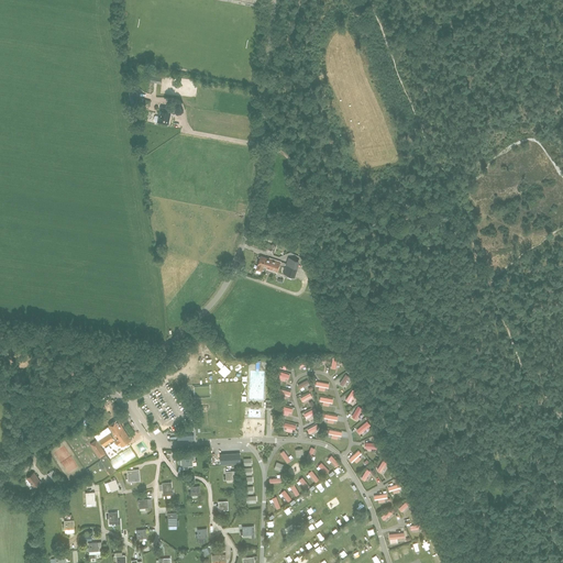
[(148,108),(151,101),(144,100),(139,98),(138,105),(143,106),(148,108)]
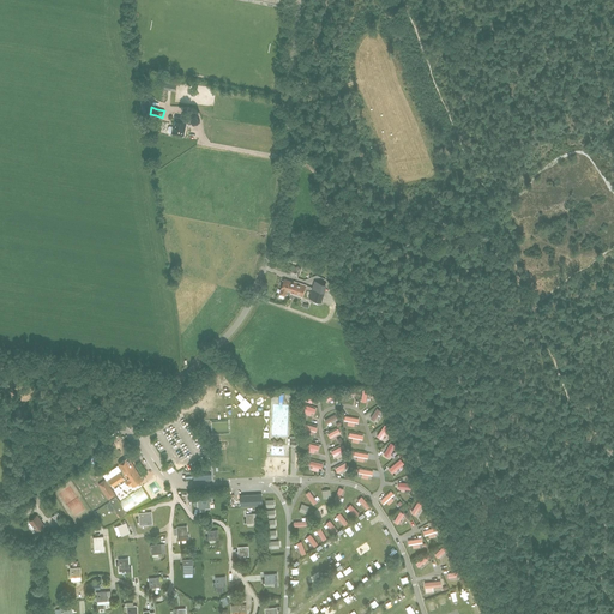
[(175,118),(173,127),(169,127),(168,127),(167,132),(168,133),(182,136),(186,120),(175,118)]
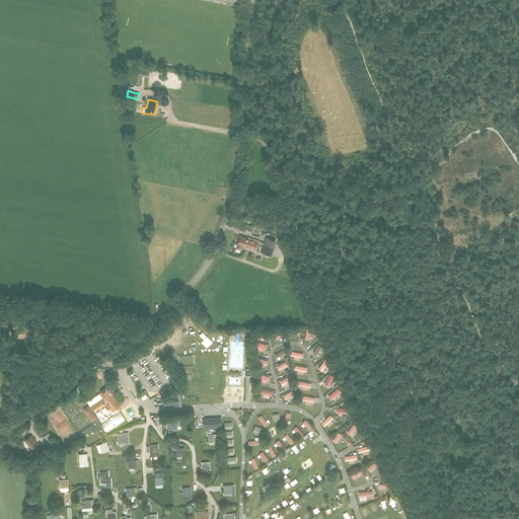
[(250,226),(245,225),(243,231),(248,233),(251,235),(254,226),(251,225),(250,226)]
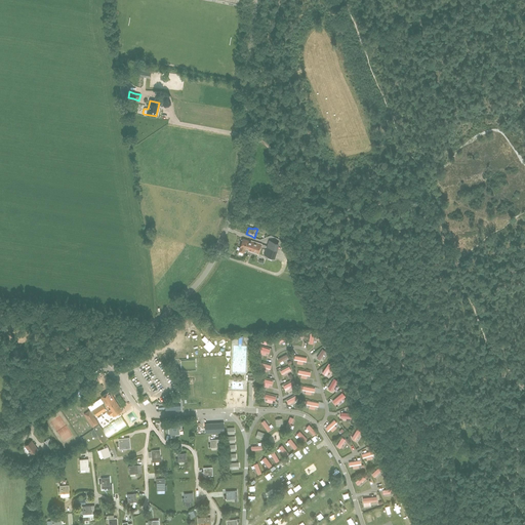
[(252,247),(253,242),(251,241),(251,242),(243,239),(240,247),(241,247),(239,251),(243,253),(244,251),(247,252),(248,250),(249,246),(252,247)]
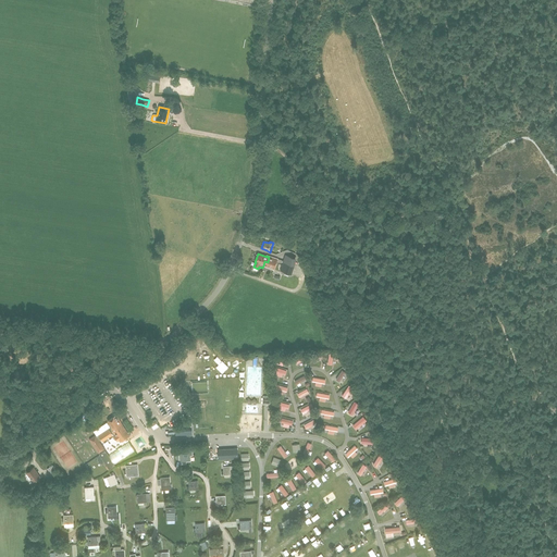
[(292,265),(295,258),(285,255),(283,262),(292,265)]
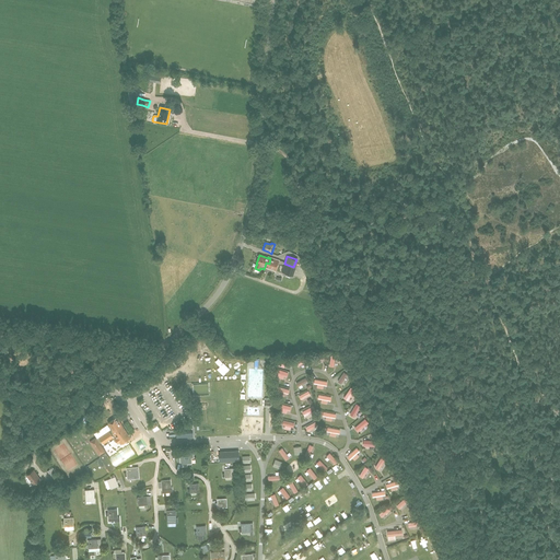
[(279,260),(270,258),(269,264),(266,263),(265,267),(276,270),(279,260)]
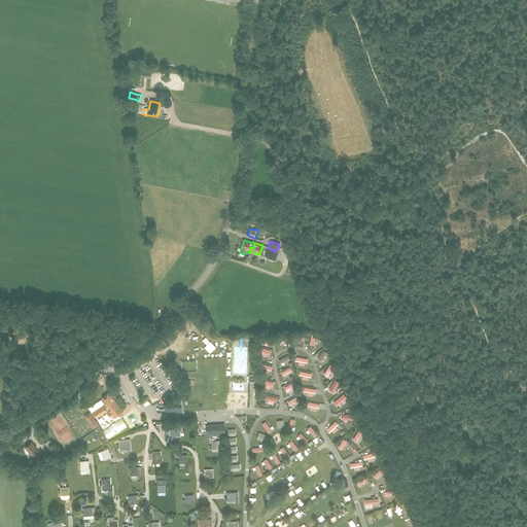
[(274,258),(276,251),(268,248),(265,256),(274,258)]
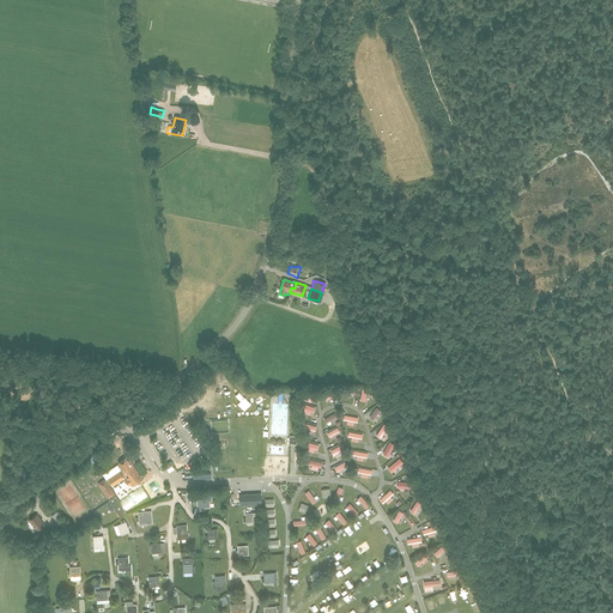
[(307,404),(314,405),(315,401),(317,402),(319,395),(307,392),(304,399),(308,400),(307,404)]
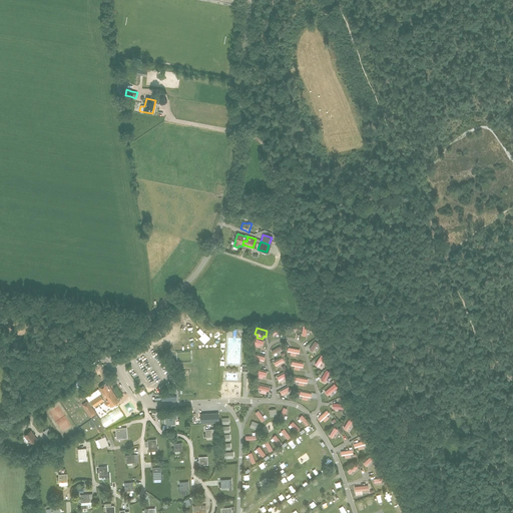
[(290,336),(299,332),(297,328),(288,332),(290,336)]
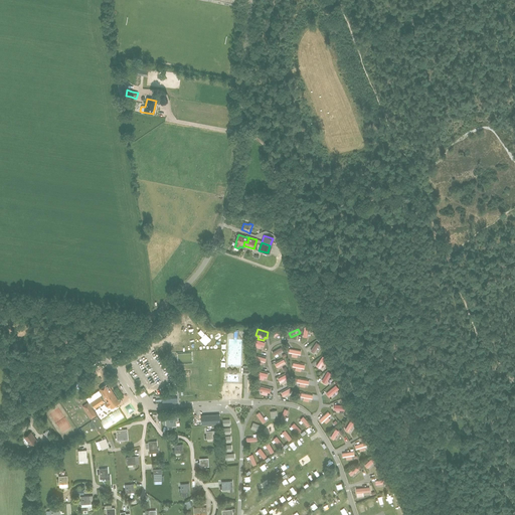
[(275,335),(277,340),(286,335),(283,330),(275,335)]
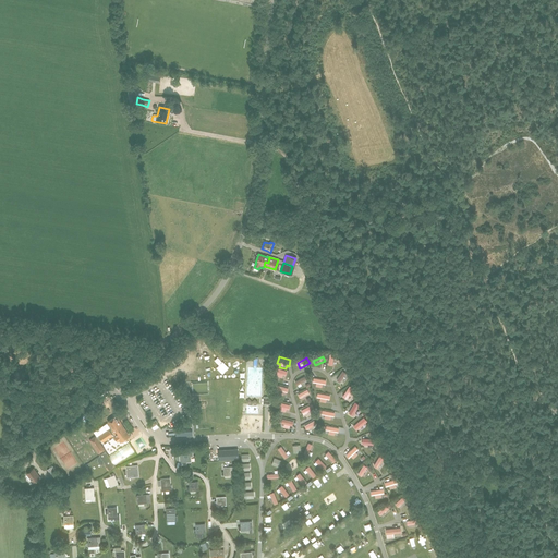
[(283,380),(284,376),(288,377),(289,371),(278,370),(277,379),(283,380)]
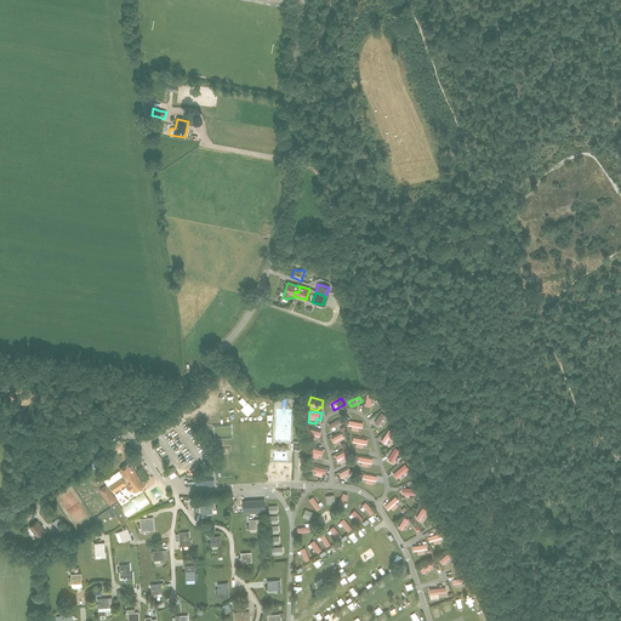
[(377,426),(382,431),(391,421),(386,416),(377,426)]
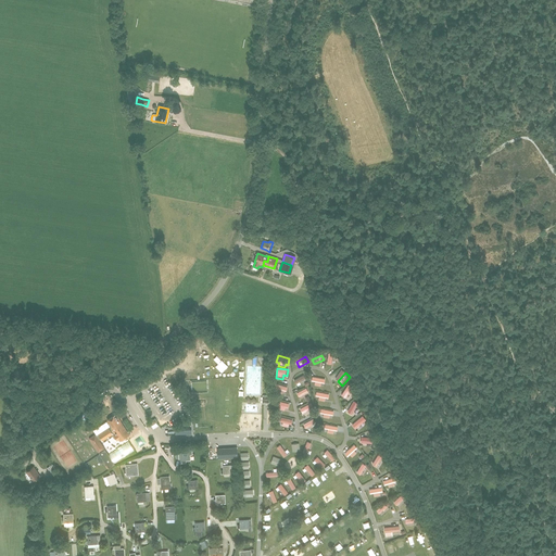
[(298,386),(308,381),(306,377),(297,381),(298,386)]
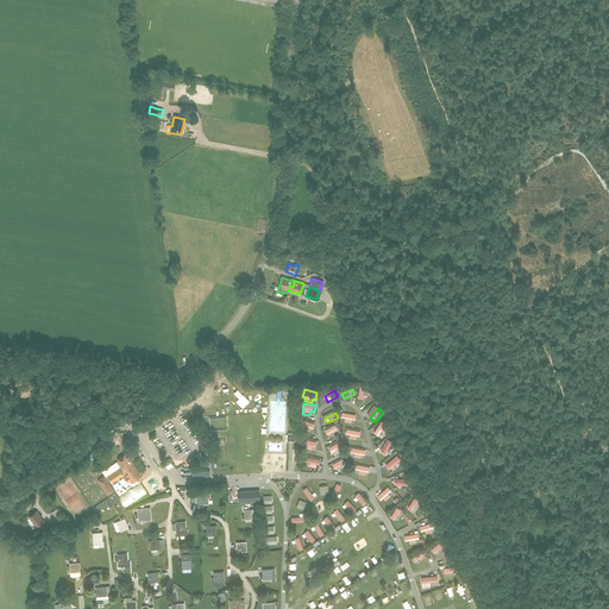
[(331,438),(341,432),(338,426),(327,432),(331,438)]
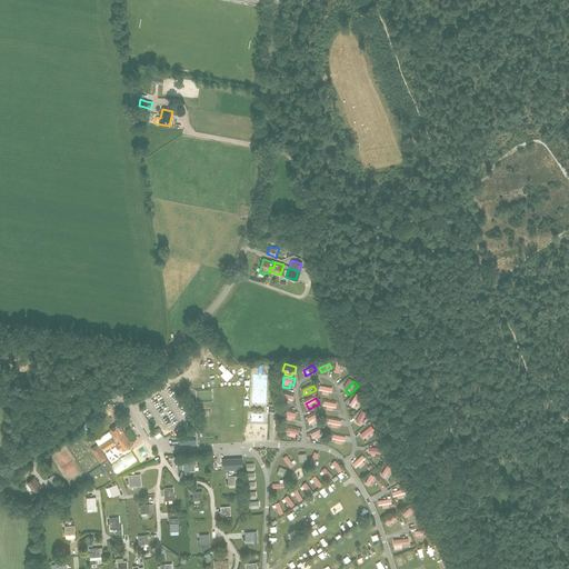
[(358,399),(352,408),(358,411),(363,402),(358,399)]
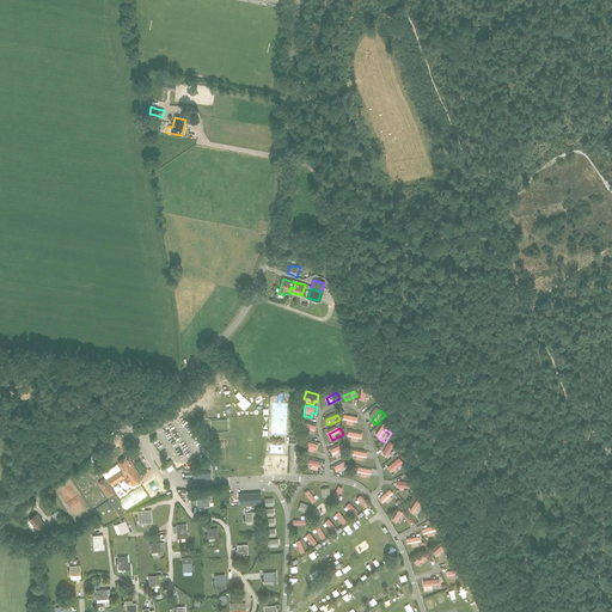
[(305,450),(316,454),(319,446),(308,442),(305,450)]
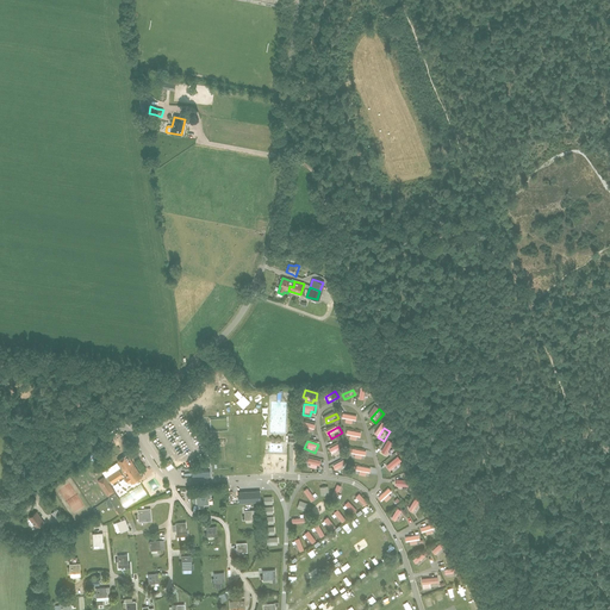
[(390,459),(397,447),(391,443),(384,455),(390,459)]
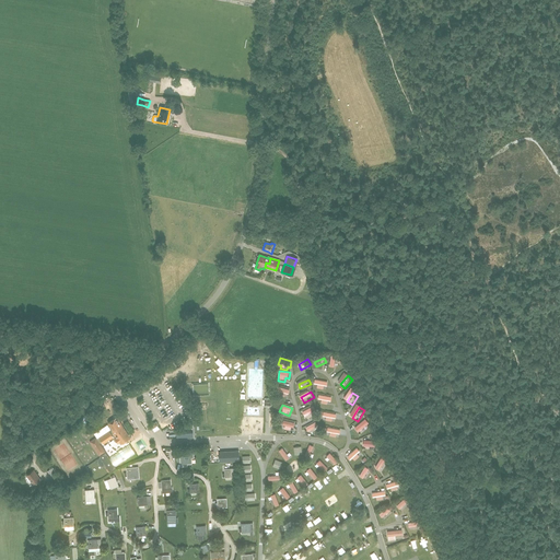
[(121,426),(116,418),(108,423),(113,430),(109,431),(96,439),(96,438),(90,441),(98,456),(100,455),(100,456),(101,457),(100,458),(98,459),(98,462),(98,463),(100,465),(101,465),(103,465),(104,465),(105,465),(109,471),(116,468),(115,467),(132,456),(126,447),(109,458),(105,453),(105,452),(100,443),(102,441),(103,444),(116,435),(117,438),(115,439),(118,444),(119,442),(121,444),(130,439),(123,424),(121,426)]
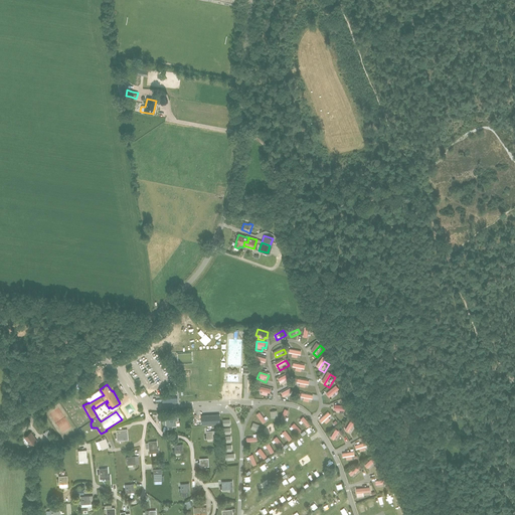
[(261,395),(269,396),(270,393),(272,393),(273,389),(263,387),(261,395)]
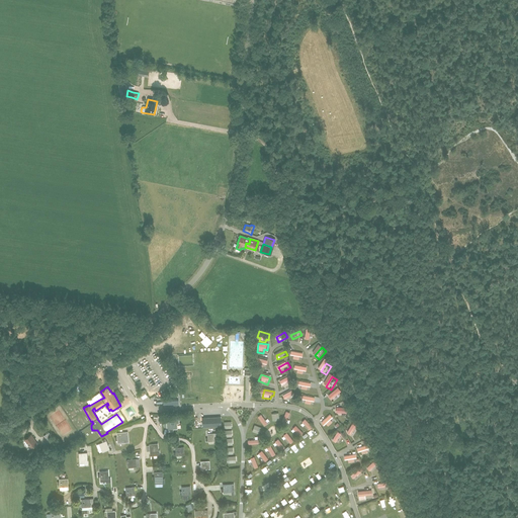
[(340,391),(331,399),(335,403),(344,395),(340,391)]
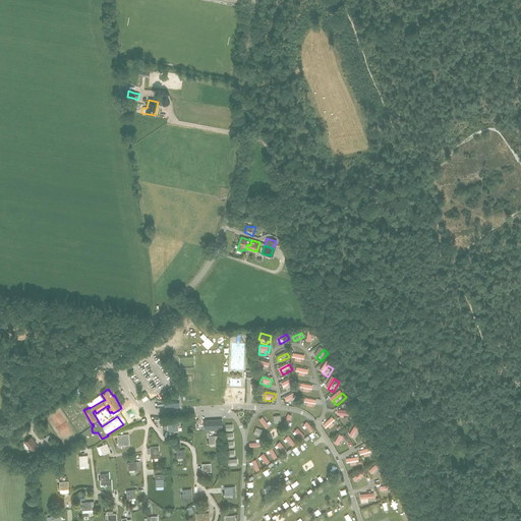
[(134,409),(126,413),(130,421),(138,417),(134,409)]
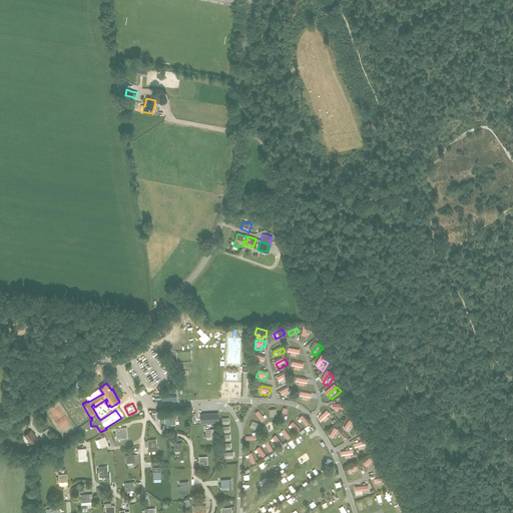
[(63,433),(73,427),(61,407),(51,413),(63,433)]
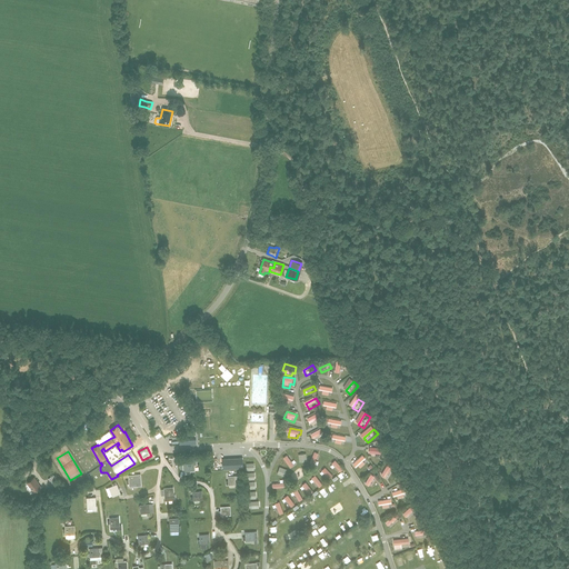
[(285,457),(292,468),(296,466),(288,455),(285,457)]
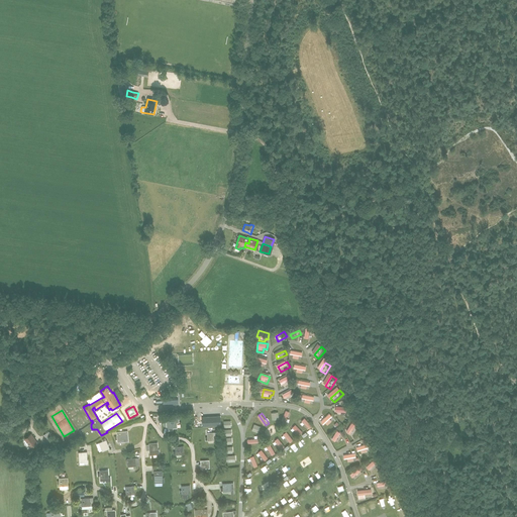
[(220,416),(202,417),(203,426),(221,425),(220,416)]
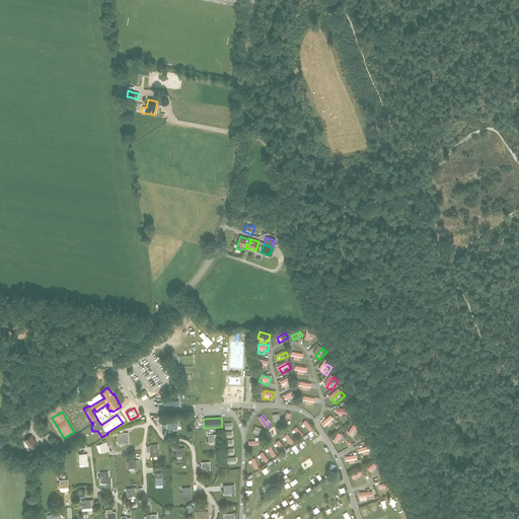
[(167,431),(175,430),(175,422),(166,423),(167,431)]
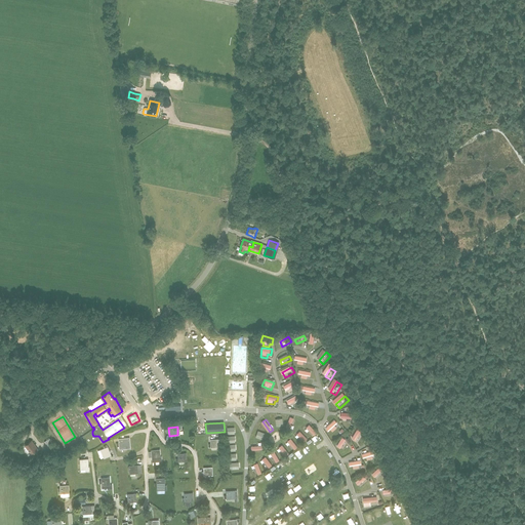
[(354,440),(358,443),(366,435),(362,431),(354,440)]
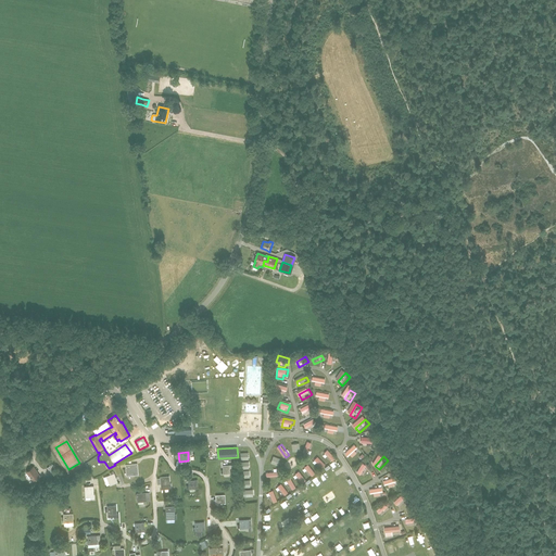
[(319,457),(316,459),(324,468),(327,465),(319,457)]
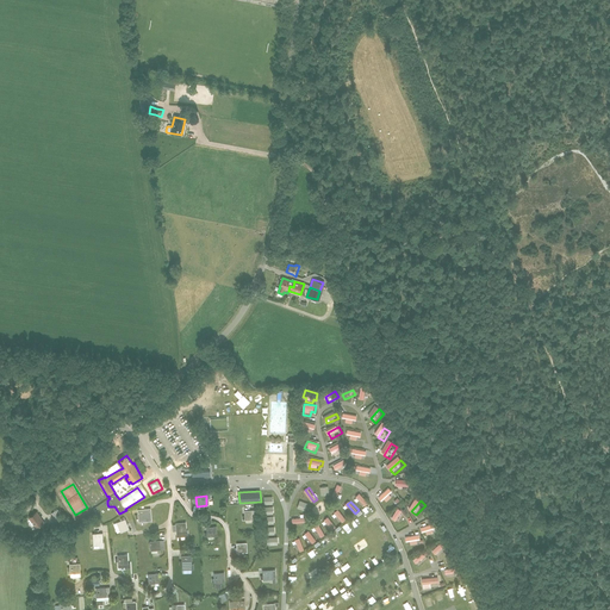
[(138,510),(138,522),(153,521),(151,509),(145,509),(145,511),(142,511),(141,510),(138,510)]
